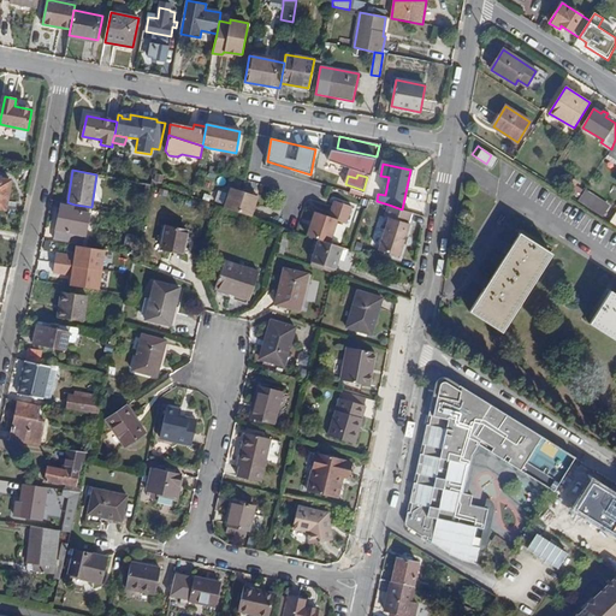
[(578,197),(582,190),(576,185),(579,183),(570,177),(566,184),(573,189),(572,193),(578,197)]
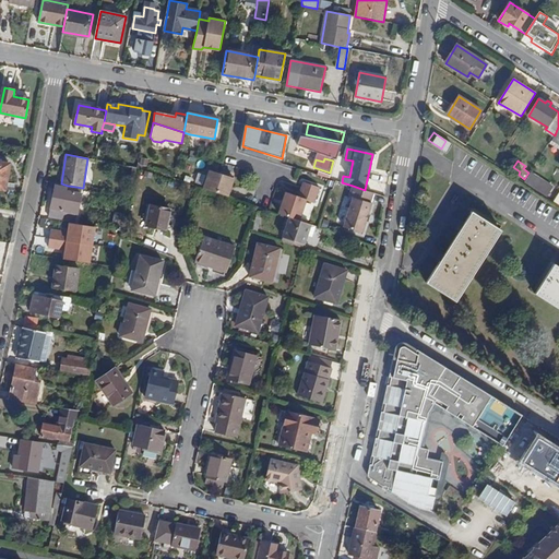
[(0,188),(6,189),(10,165),(0,163),(0,188)]
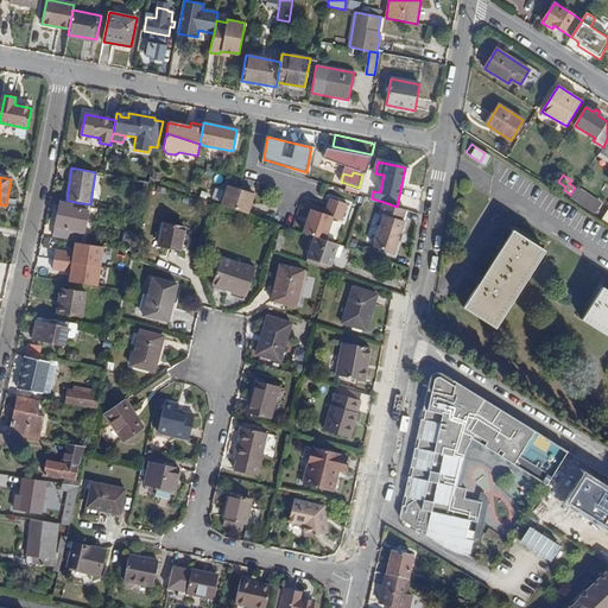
[(252,206),(253,206),(257,195),(230,185),(223,206),(249,214),(252,206)]
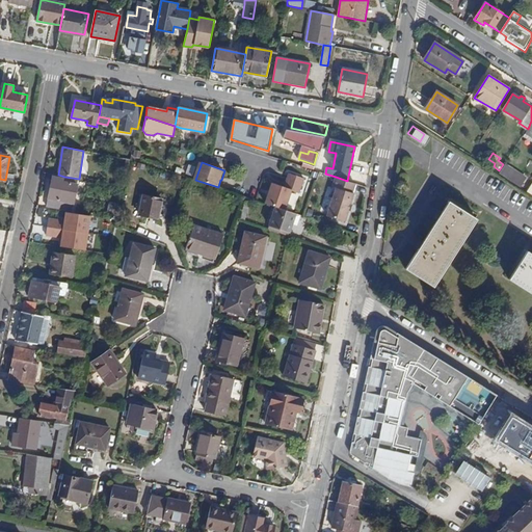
[(515,174),(505,166),(500,175),(511,181),(515,174)]
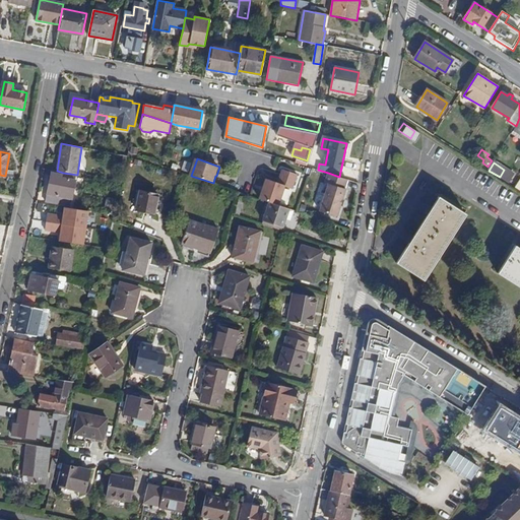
[(280,182),(295,187),(299,175),(284,170),(280,182)]
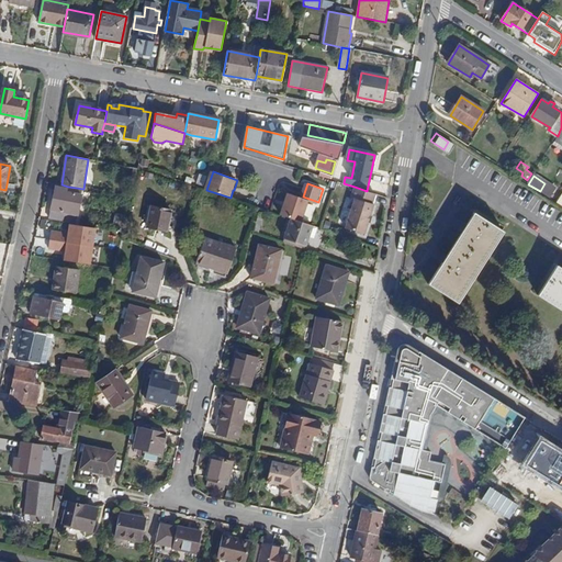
[(544,183),(540,191),(551,199),(557,190),(544,183)]
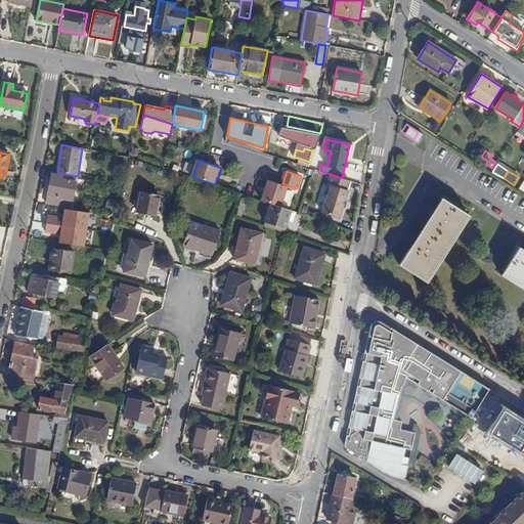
[(66,200),(73,201),(76,181),(62,179),(63,174),(57,172),(52,172),(47,203),(64,206),(66,200)]
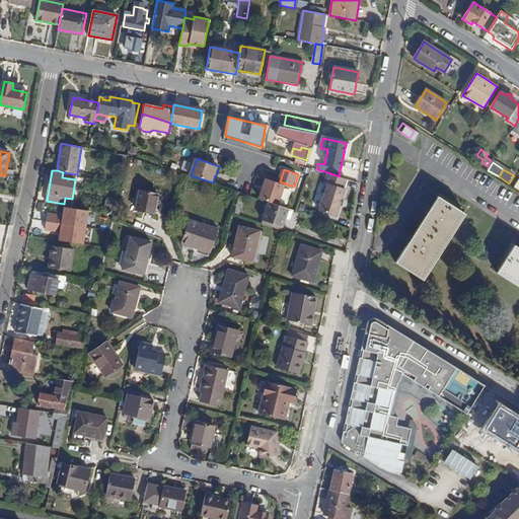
[(345,189),(344,189),(347,178),(339,176),(327,172),(324,181),(327,182),(323,196),(341,202),(342,198),(345,189)]
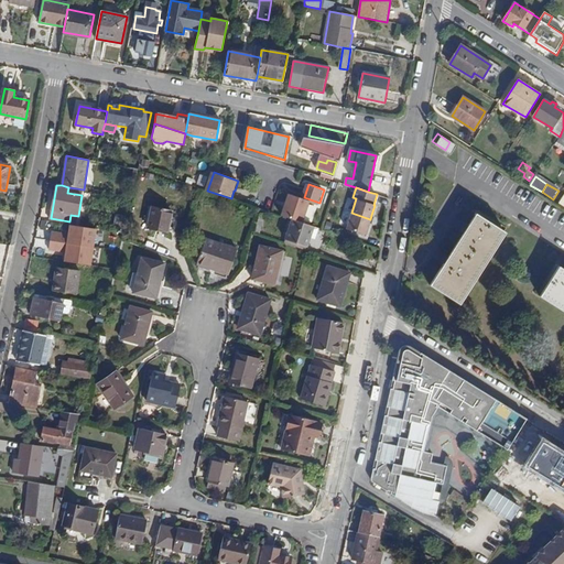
[(293,219),(303,223),(310,202),(318,205),(320,203),(304,197),(303,198),(290,194),(283,216),(293,219)]
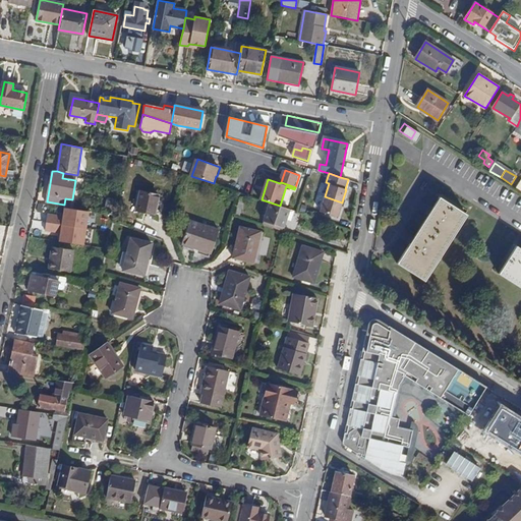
[(137,211),(155,215),(158,195),(140,192),(137,211)]
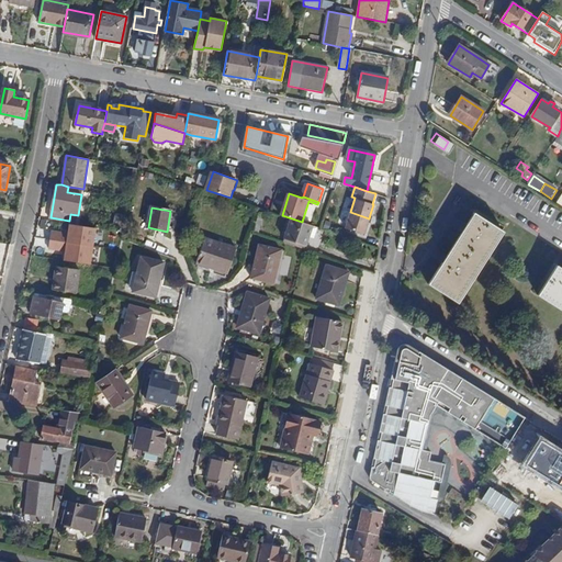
[(364,233),(368,222),(369,218),(350,212),(346,227),(364,233)]
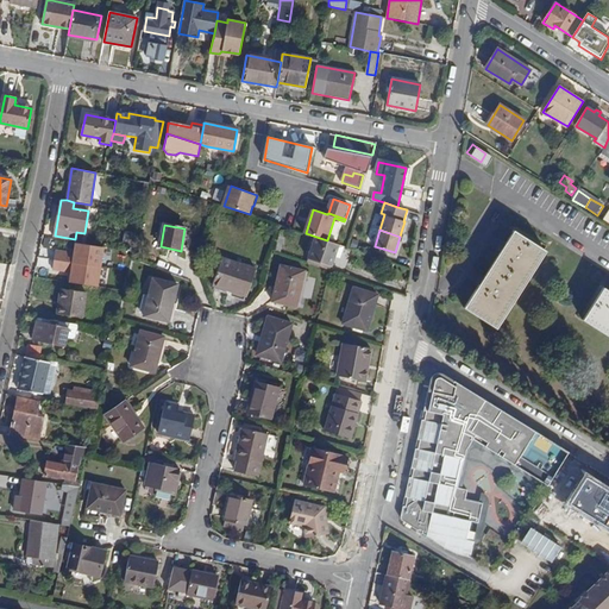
[(465,308),(496,328),(546,251),(514,231),(465,308)]
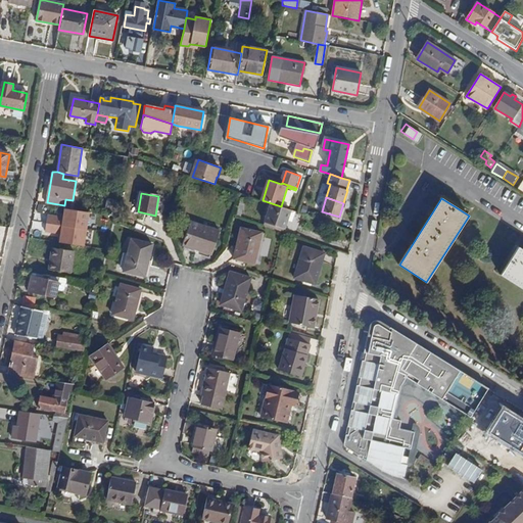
[(266,223),(285,230),(291,209),(281,206),(272,203),(266,223)]
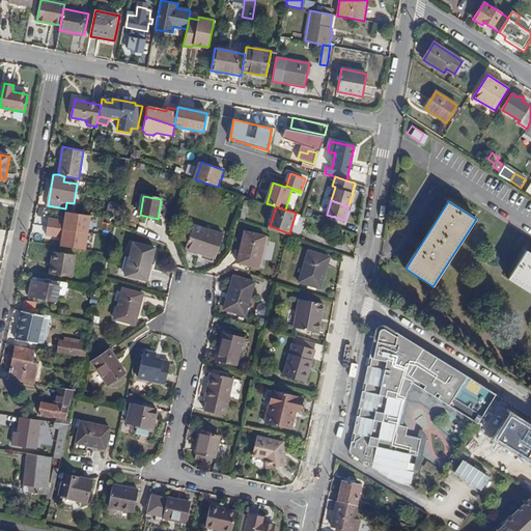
[(35,221),(43,223),(46,211),(39,208),(35,221)]
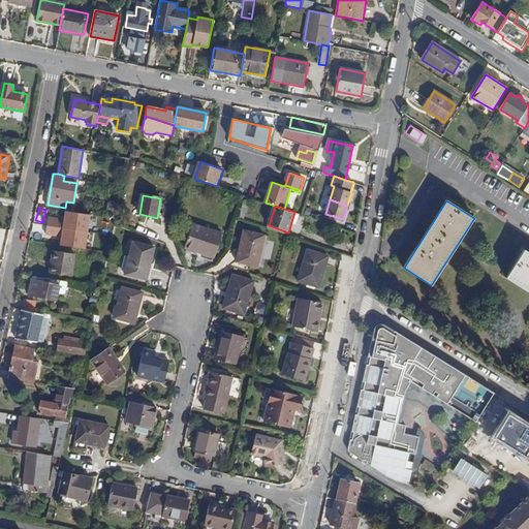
[(88,248),(92,213),(65,210),(65,218),(49,216),(45,235),(61,237),(61,245),(88,248)]
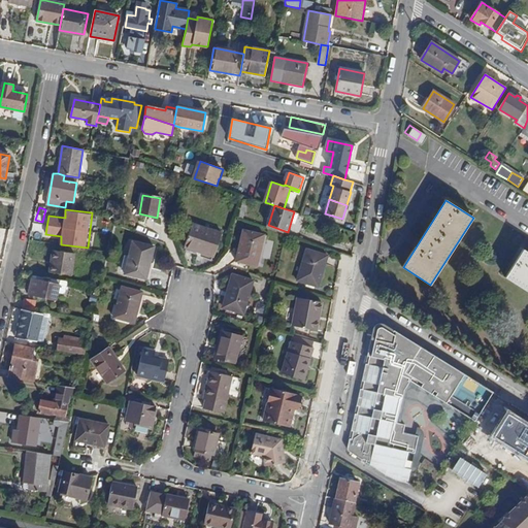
[(33,235),(45,234),(44,223),(32,224),(33,235)]
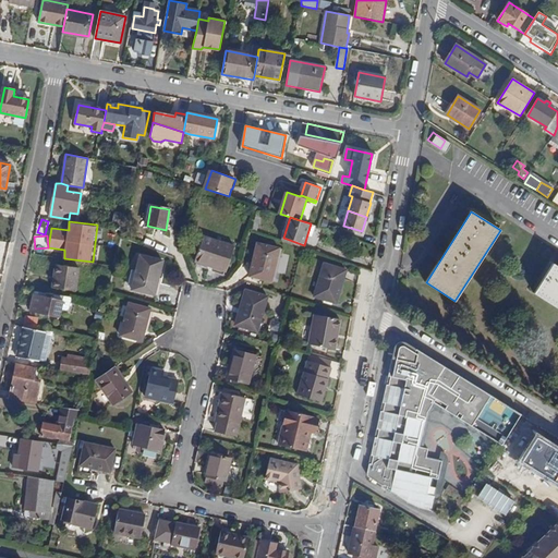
[(195,261),(226,271),(234,249),(204,238),(195,261)]
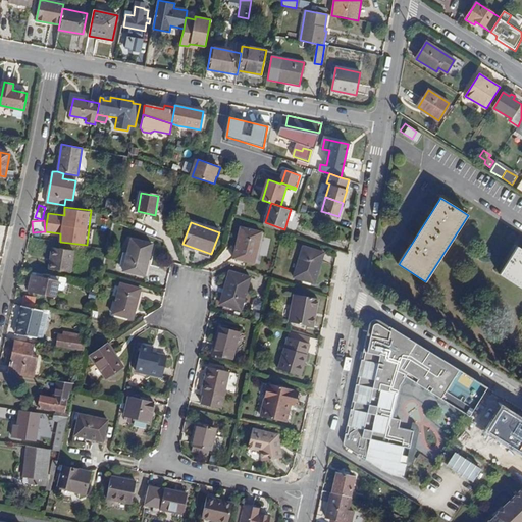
[(283,231),(284,229),(265,222),(264,225),(283,231)]
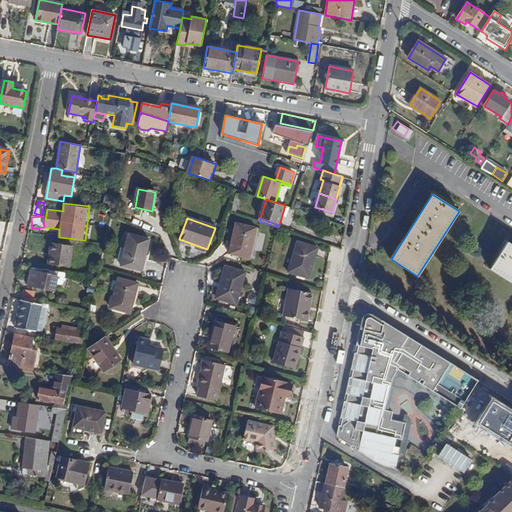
[(229,254),(249,258),(256,228),(236,223),(229,254)]
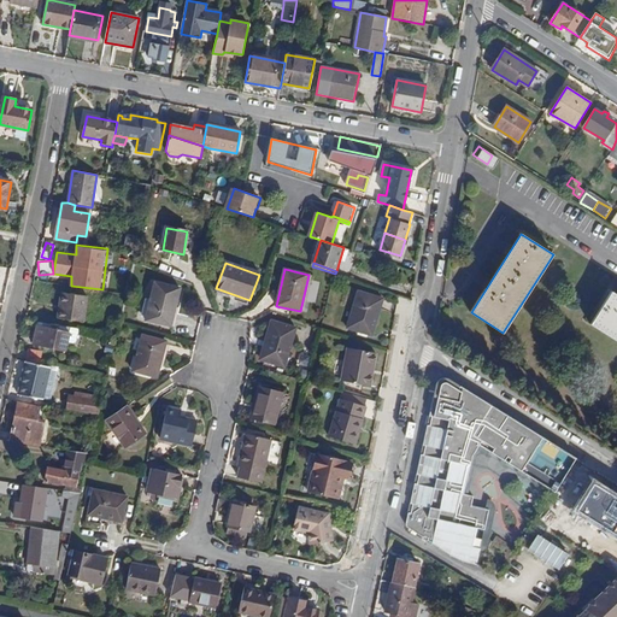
[(147,319),(169,325),(174,306),(176,306),(178,289),(156,283),(147,319)]
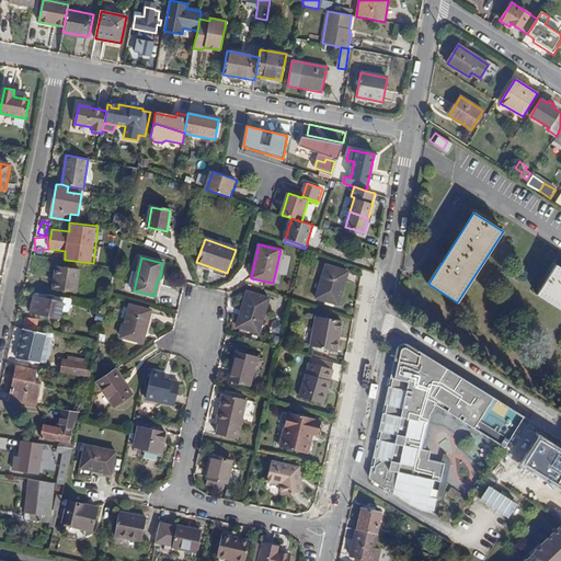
[(317,298),(338,305),(347,273),(327,265),(317,298)]
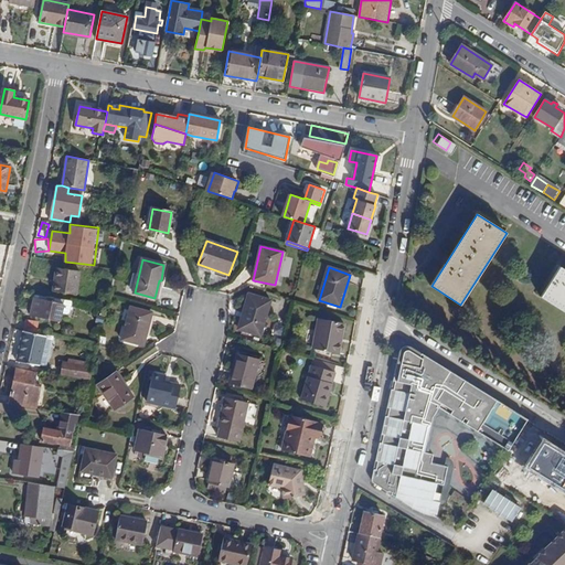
[(564,269),(561,267),(542,297),(564,312),(564,269)]
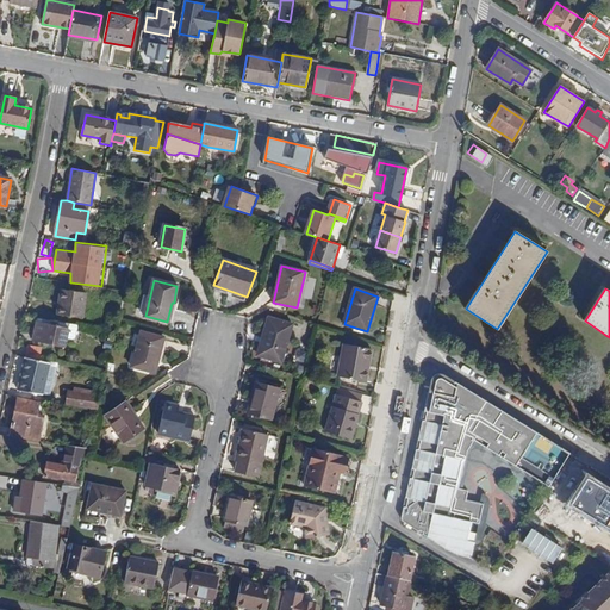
[(57,313),(82,318),(86,294),(61,290),(57,313)]
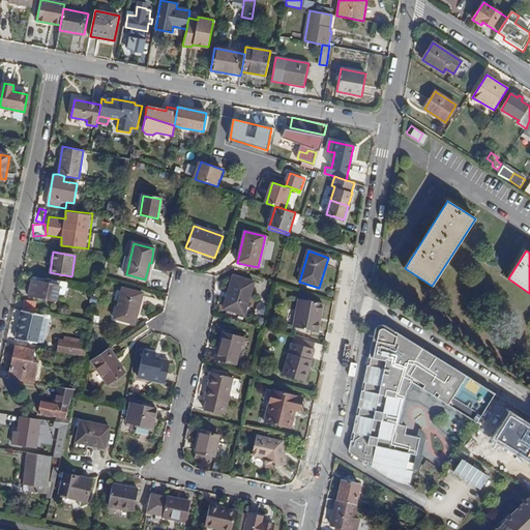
[(224,308),(244,315),(254,283),(233,276),(224,308)]
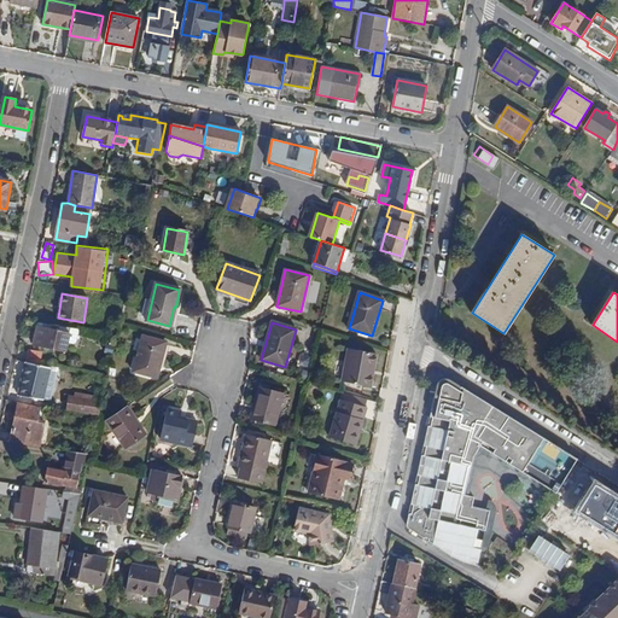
[(34,344),(66,351),(68,342),(74,344),(77,342),(80,330),(51,325),(50,328),(39,327),(34,344)]
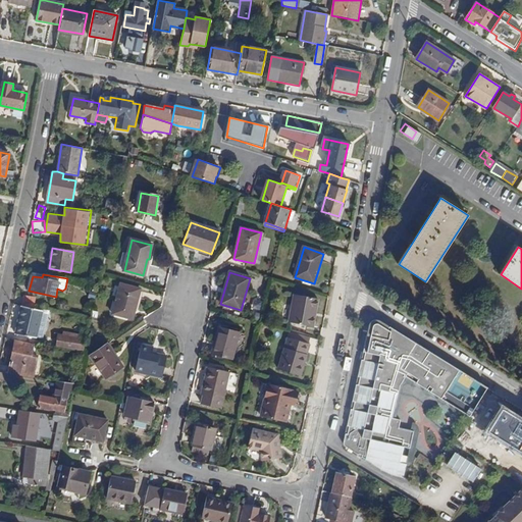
[(113,314),(133,319),(140,290),(121,284),(113,314)]
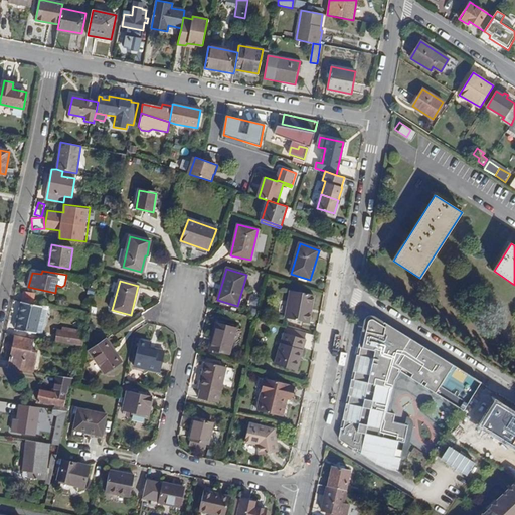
[(287,318),(309,322),(314,295),(291,291),(287,318)]
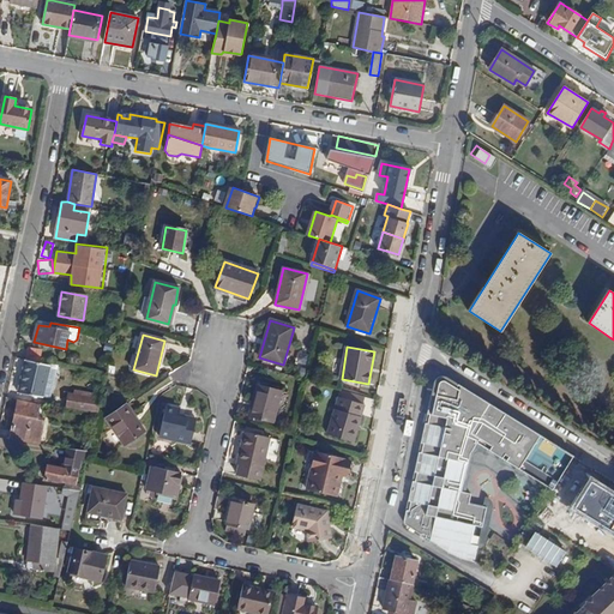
[(41,360),(41,348),(29,348),(28,359),(41,360)]
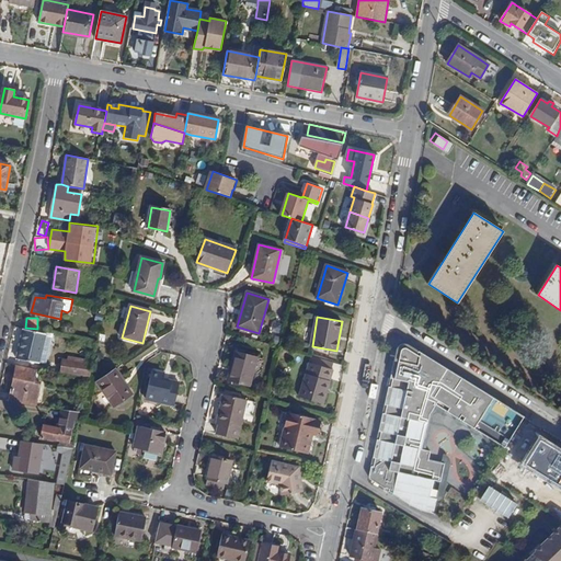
[(38,365),(38,362),(45,336),(46,334),(26,330),(14,328),(8,356),(18,358),(18,359),(38,365)]
